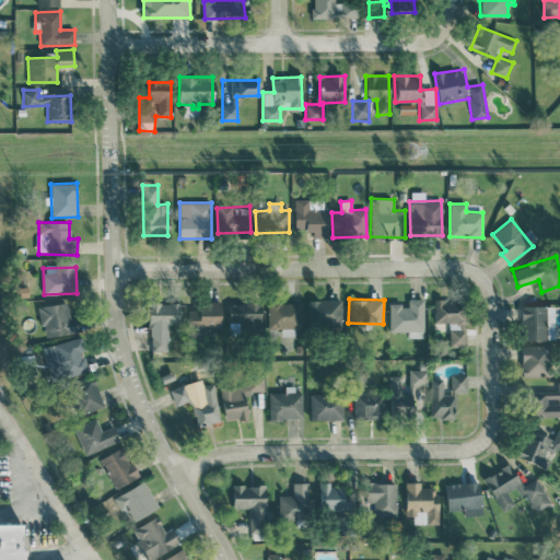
[(389,331),(423,331),(423,299),(408,299),(408,304),(389,304),(389,331)]
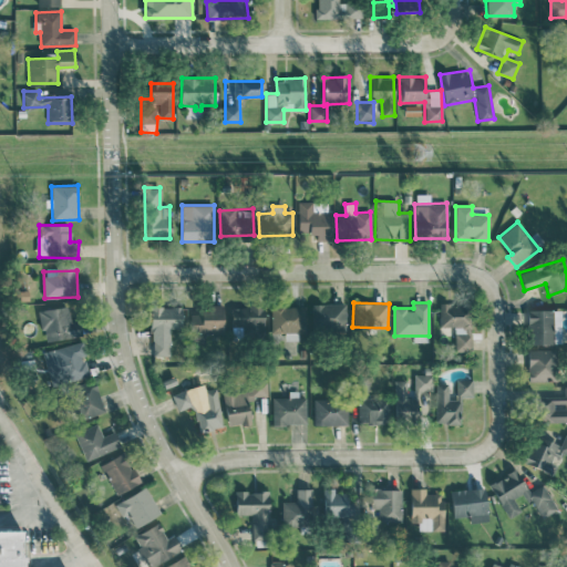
[(455,351),(472,350),(471,302),(440,303),(440,327),(454,327),(455,351)]
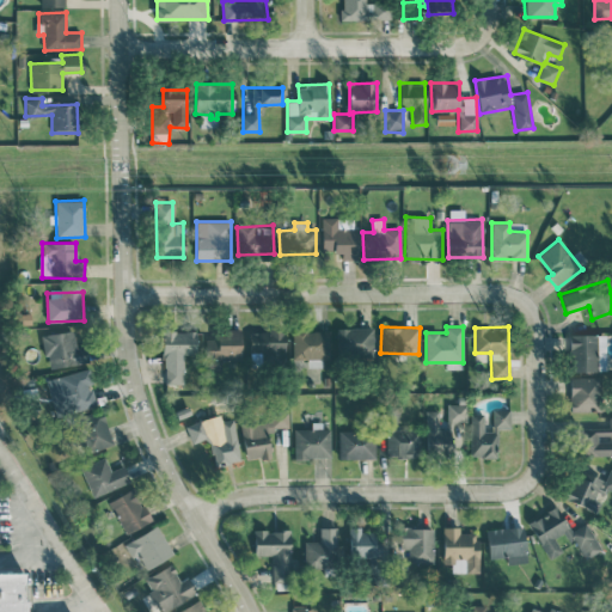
[(336,328),(337,356),(373,356),(373,328),(336,328)]
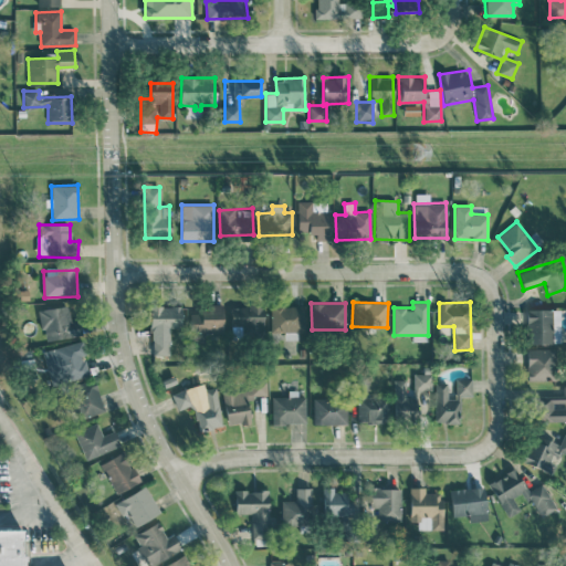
[(223,333),(222,304),(200,305),(201,313),(190,313),(191,334),(223,333)]
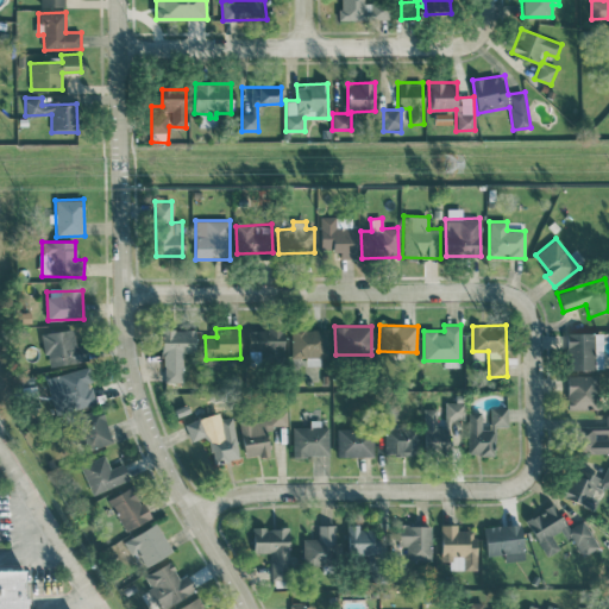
[(87,344),(75,346),(74,330),(43,332),(46,365),(88,362),(87,344)]
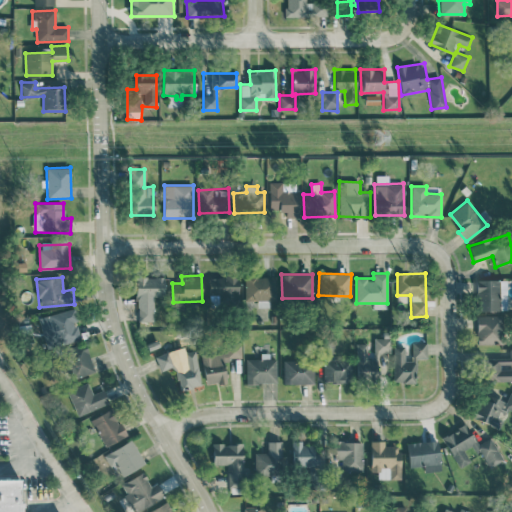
[(164,296),(164,277),(136,277),(137,322),(153,321),(153,306),(144,306),(143,297),(164,296)]
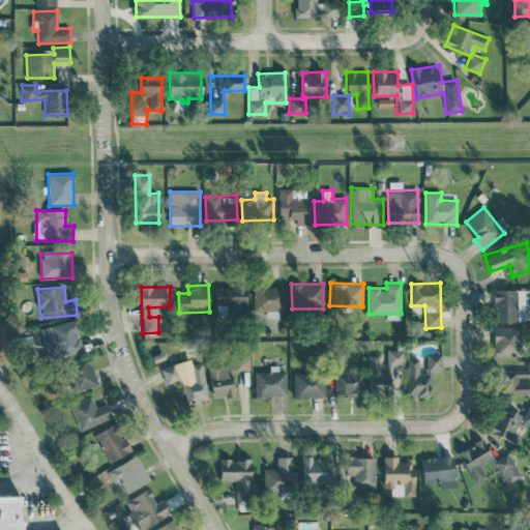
[(525,321),(525,289),(493,290),(494,322),(525,321)]
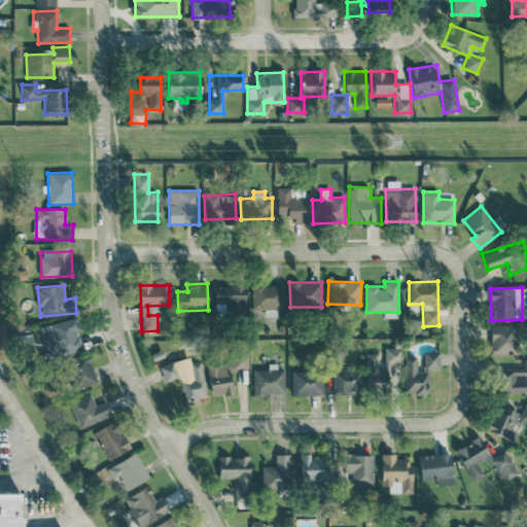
[(82,348),(74,317),(39,327),(48,358),(82,348)]
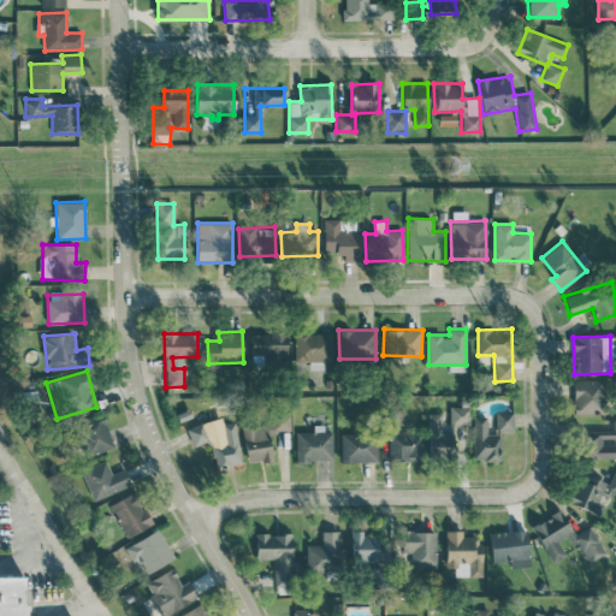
[(574,380),(574,414),(605,413),(604,379),(574,380)]
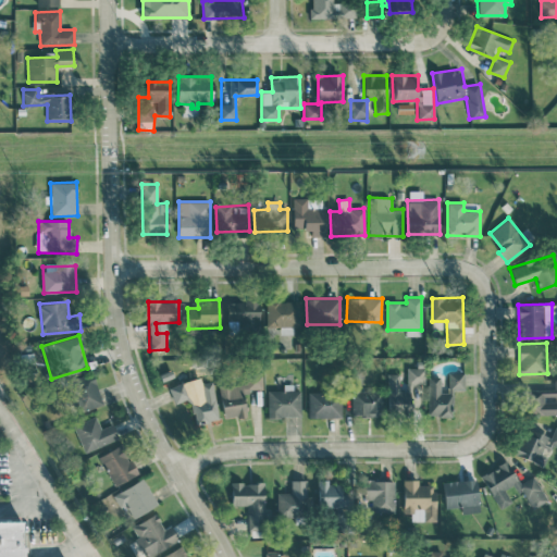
[(428,376),(428,416),(453,416),(453,390),(463,390),(463,372),(448,372),(448,392),(440,392),(440,376),(428,376)]
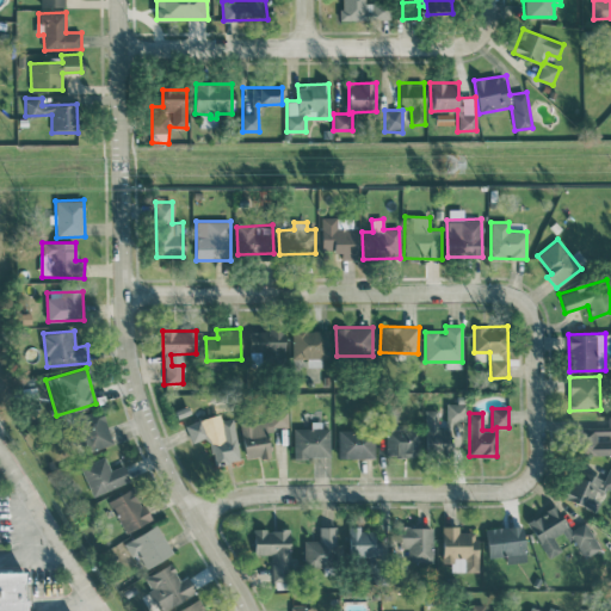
[(242,457),(269,457),(269,429),(288,427),(288,409),(271,411),(271,421),(242,423),(242,457)]
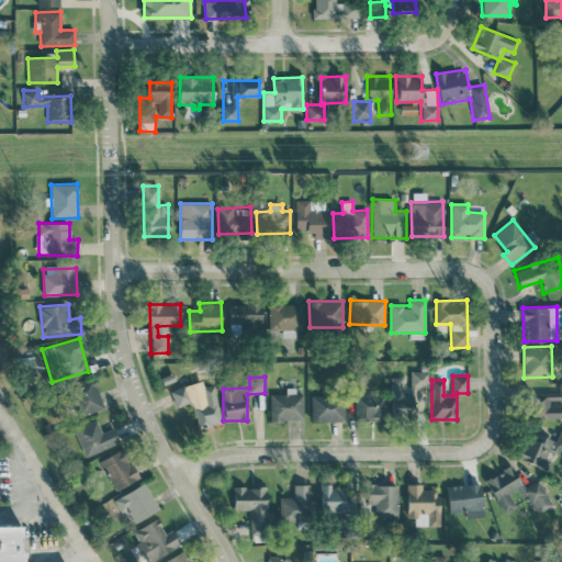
[(81,415),(104,408),(94,379),(72,386),(81,415)]
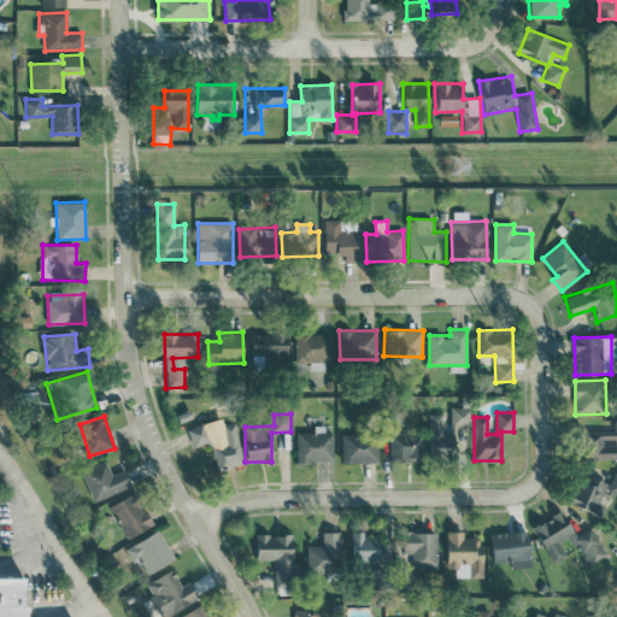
[(616,459),(616,419),(613,419),(613,429),(601,429),(600,422),(585,423),(586,460),(616,459)]
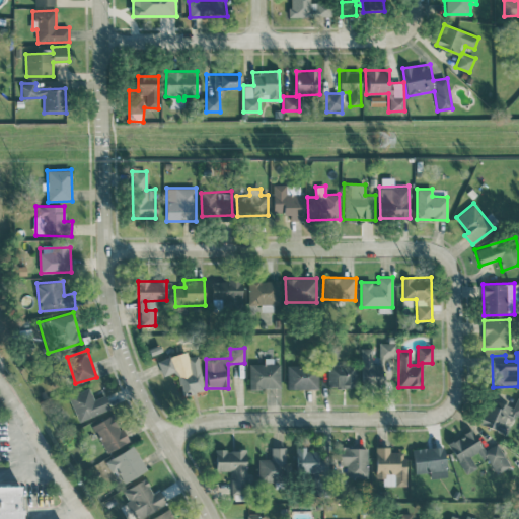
[(199,355),(187,357),(188,367),(174,368),(173,358),(159,359),(161,375),(178,373),(180,394),(203,391),(199,355)]
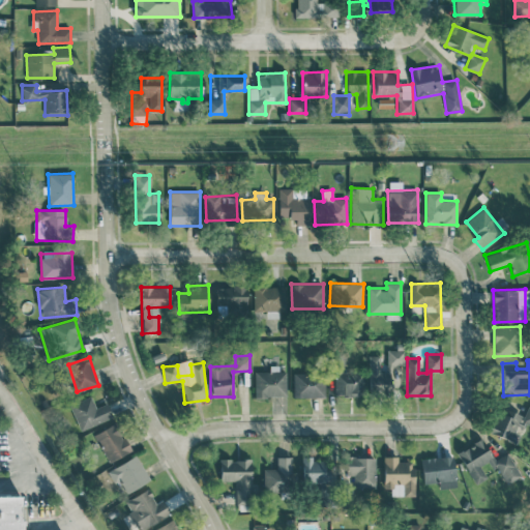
[(364,395),(364,373),(343,372),(343,362),(335,362),(334,394),(364,395)]
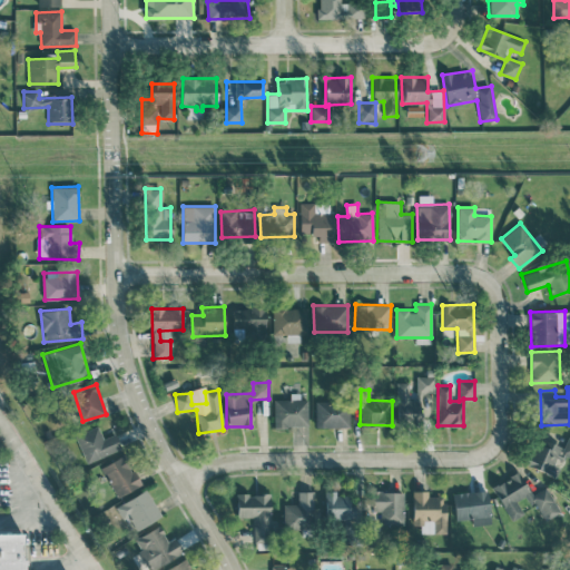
[(274,426),(307,426),(308,397),(274,397),(274,426)]
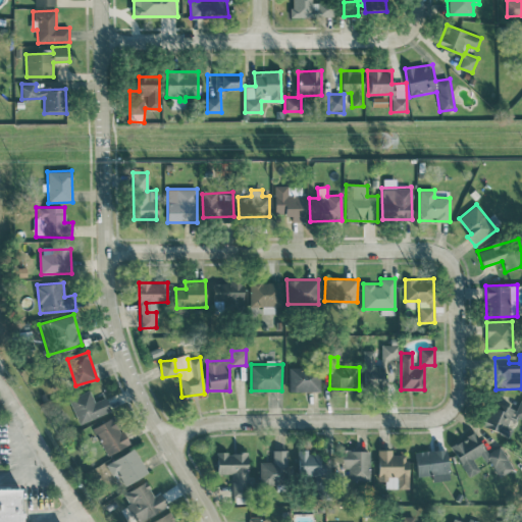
[(363,385),(384,385),(384,364),(363,364),(363,385)]
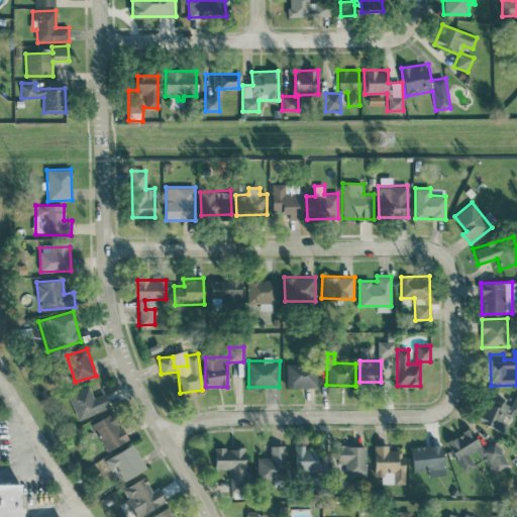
[(316,388),(317,365),(287,364),(286,387),(316,388)]
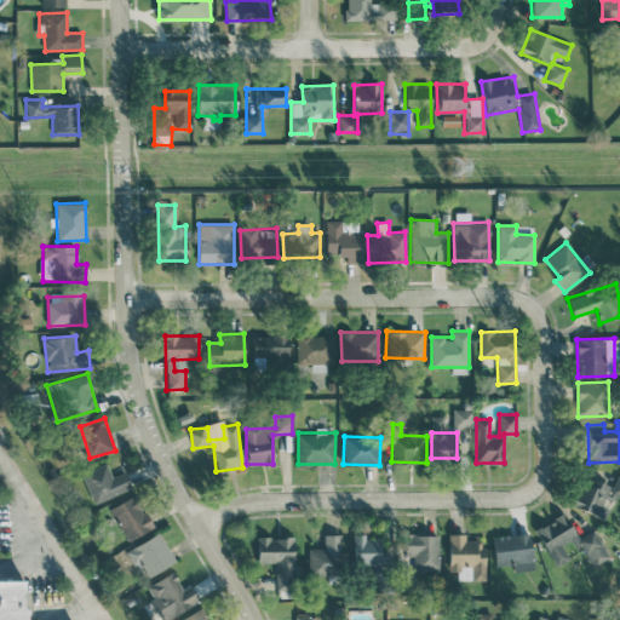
[(132,488),(125,471),(112,477),(105,463),(81,474),(93,504),(132,488)]
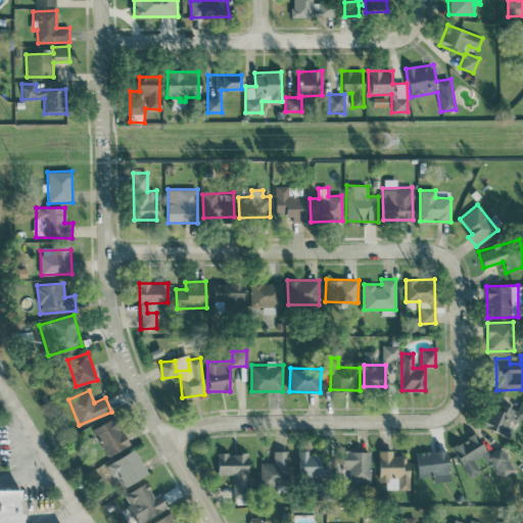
[(522,401),(521,400),(517,411),(495,401),(484,428),(510,438),(518,418),(522,419),(522,401)]
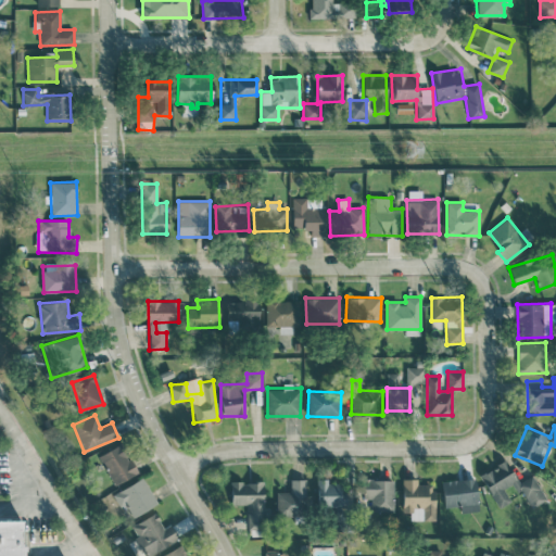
[(137,472),(122,443),(98,455),(114,484),(137,472)]
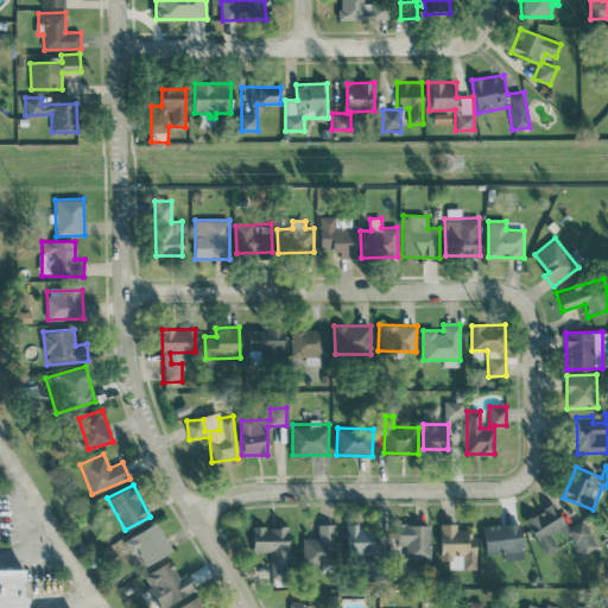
[(597,545),(582,519),(567,527),(553,504),(524,519),(544,556),(558,548),(551,534),(559,530),(565,539),(570,536),(581,555),(597,545)]
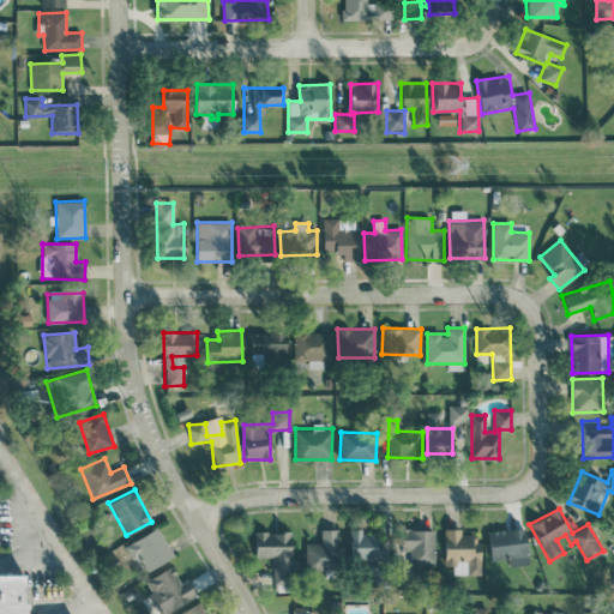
[(174,555),(157,527),(125,545),(133,560),(138,558),(146,571),(174,555)]
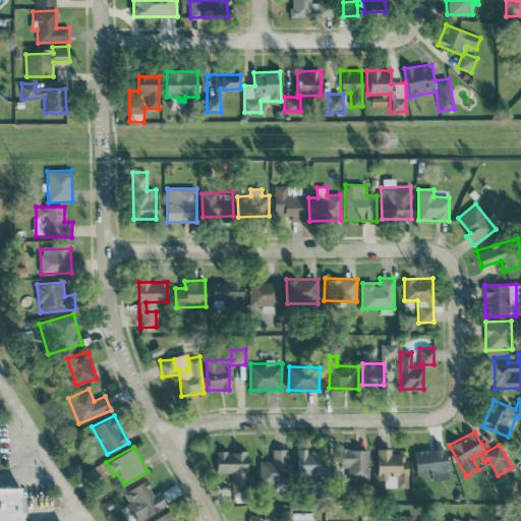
[(407,486),(407,453),(392,454),(391,448),(377,448),(378,480),(388,480),(388,487),(407,486)]
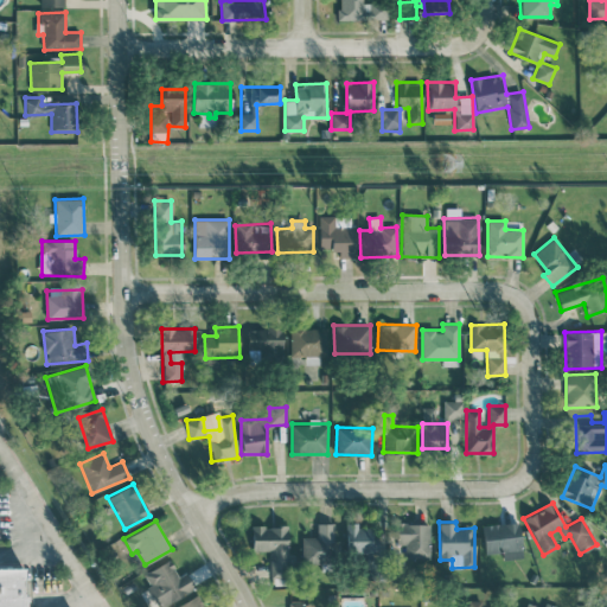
[(333,523),(317,523),(317,536),(301,536),(301,563),(334,563),(333,523)]
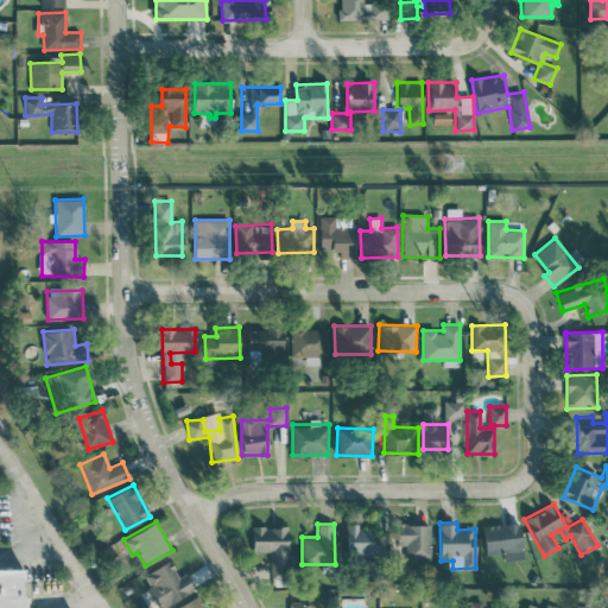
[(380,531),(359,531),(360,524),(347,524),(346,553),(379,553),(380,531)]
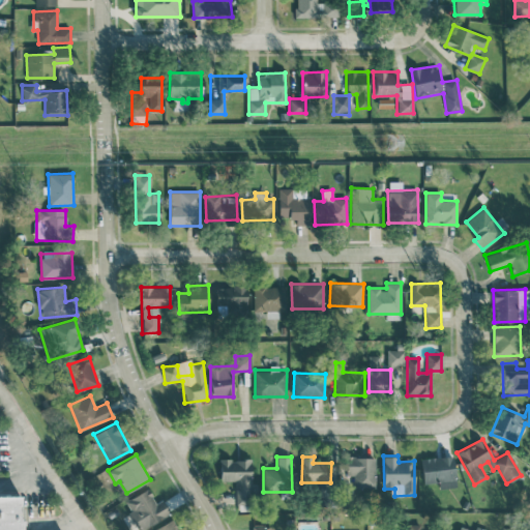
[(348,488),(375,488),(376,457),(349,457),(348,488)]
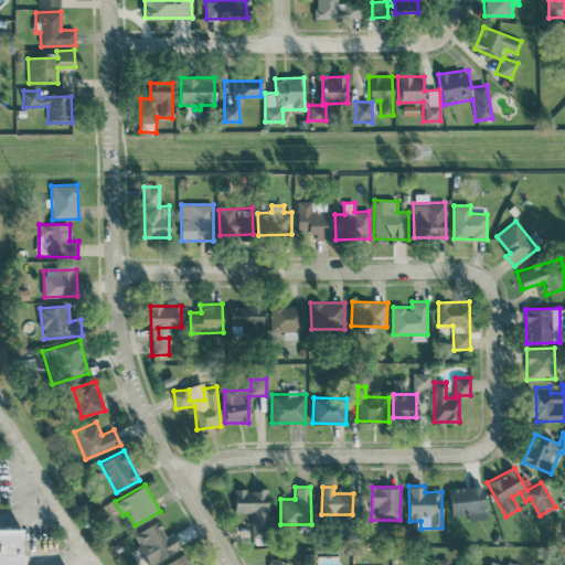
[(469,520),(486,519),(484,487),(449,488),(450,514),(468,514),(469,520)]
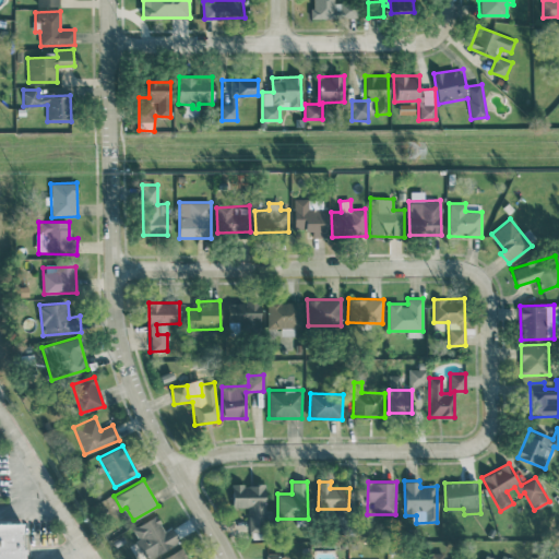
[(232,508),(249,508),(249,530),(265,530),(265,485),(232,484),(232,508)]
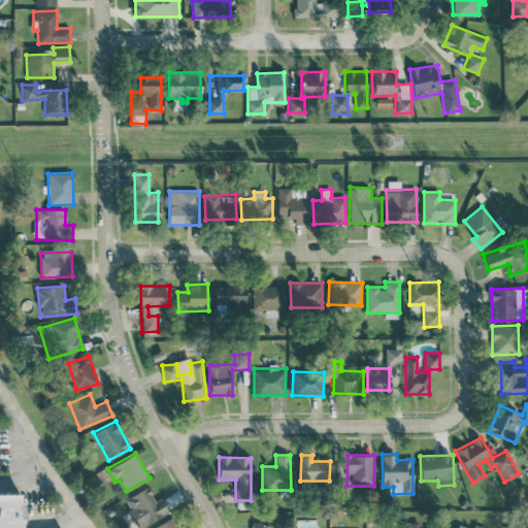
[(124,498),(137,527),(169,513),(162,497),(155,501),(149,487),(124,498)]
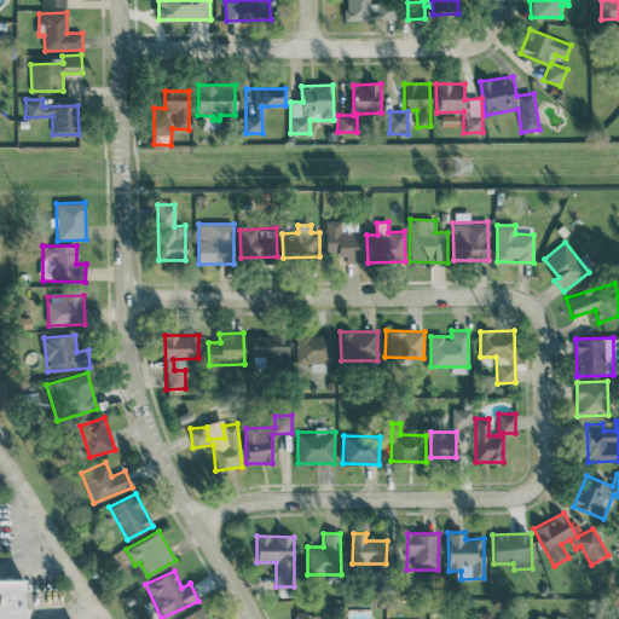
[(0,618),(0,579),(23,579),(23,618),(0,618)]
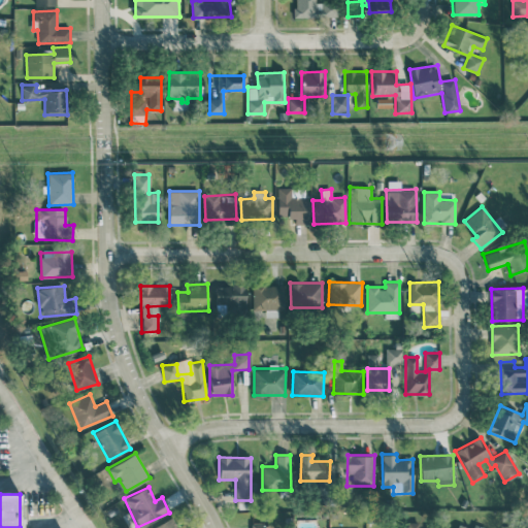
[(177,527),(172,517),(151,527),(177,527)]
